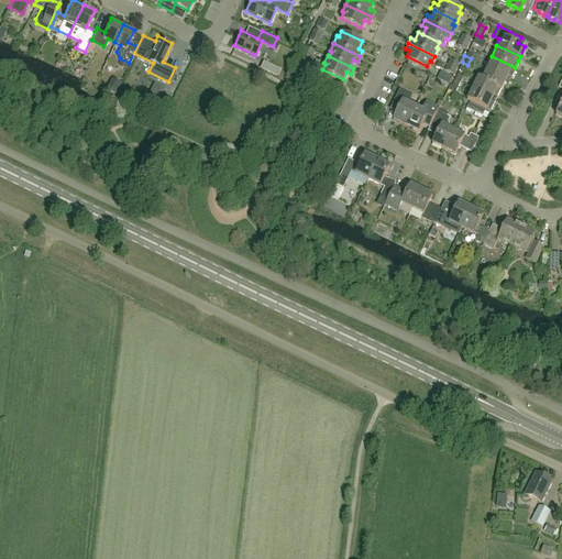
[(486,66),(509,77),(515,67),(492,56),(486,66)]
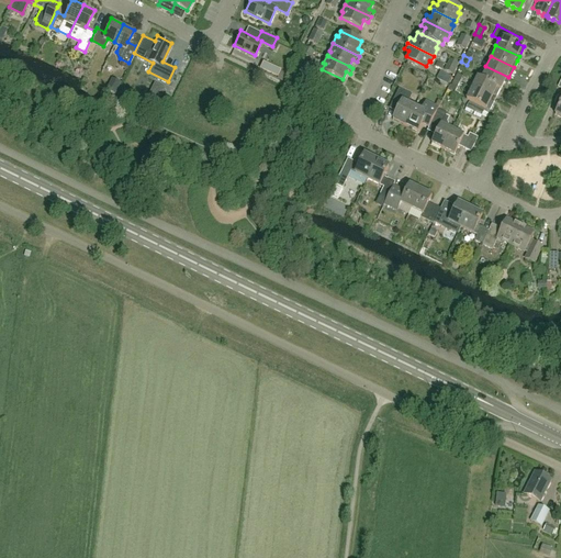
[(508,77),(485,66),(480,77),(496,85),(495,85),(498,87),(500,87),(503,80),(506,81),(508,77)]
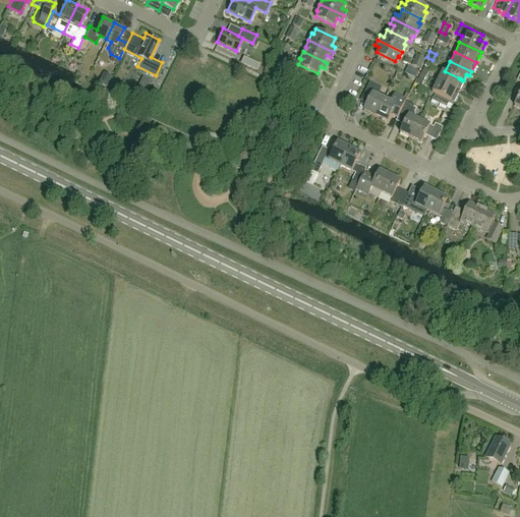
[(420,71),(425,73),(428,67),(423,65),(420,71)]
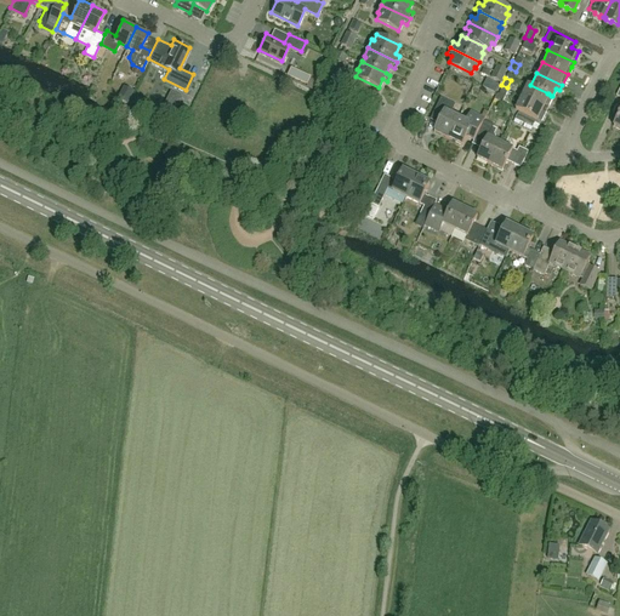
[(551,96),(547,93),(549,93),(530,85),(527,83),(521,95),(546,107),(549,103),(551,96)]
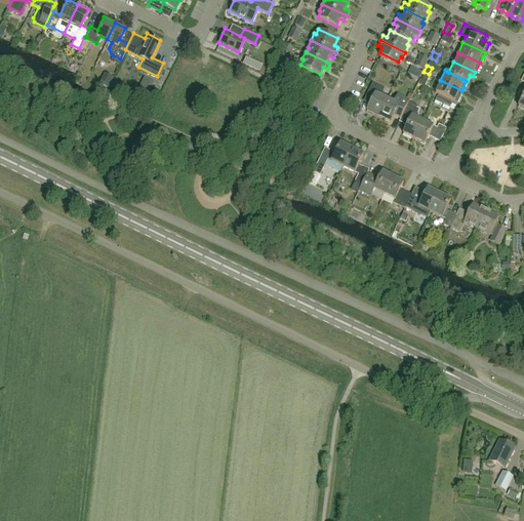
[(111,75),(104,71),(99,80),(107,84),(111,75)]
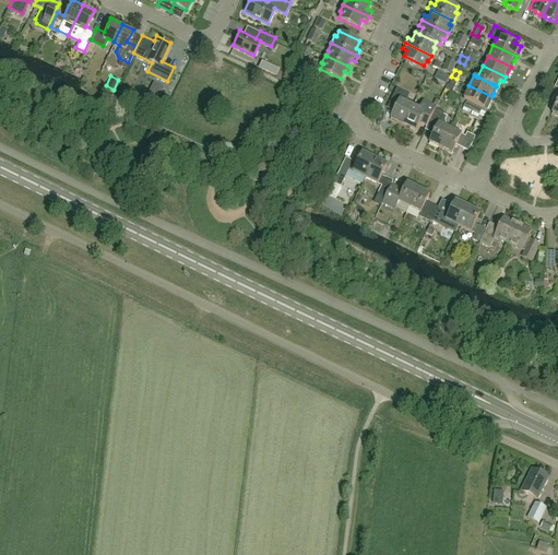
[(444,85),(451,89),(456,79),(451,77),(448,82),(447,81),(444,85)]
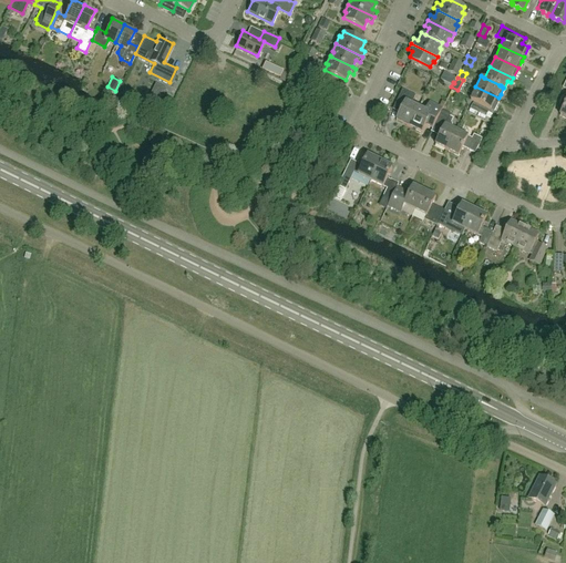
[(395,118),(408,124),(418,105),(411,102),(414,93),(402,86),(394,102),(401,105),(395,118)]
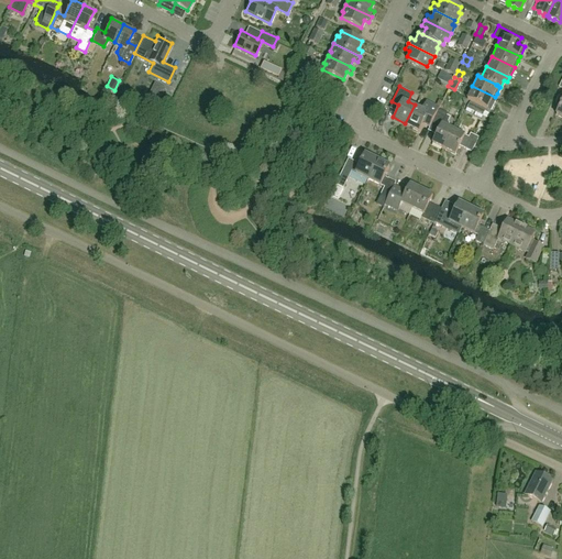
[(489,108),(495,97),(472,86),(466,97),(489,108)]
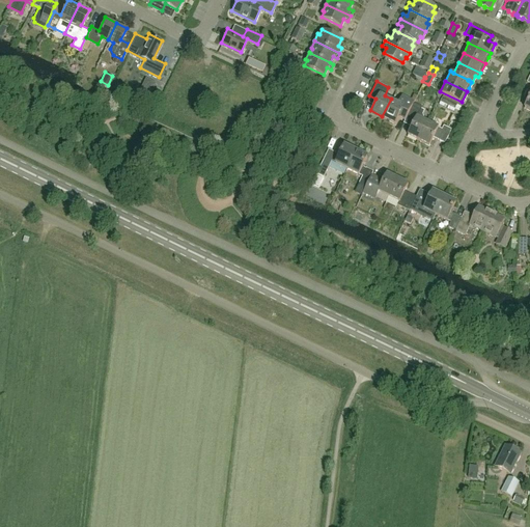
[(391,99),(382,116),(394,122),(397,115),(405,118),(405,117),(407,113),(412,103),(414,100),(401,93),(397,102),(391,99)]
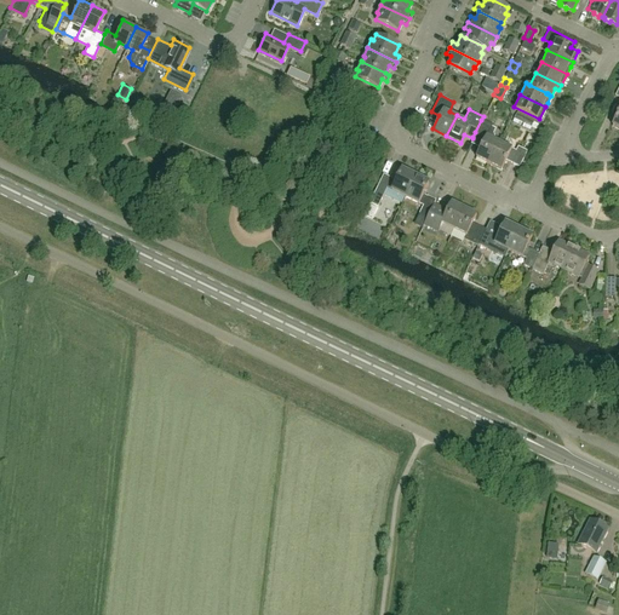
[(536,126),(538,121),(516,110),(514,116),(536,126)]
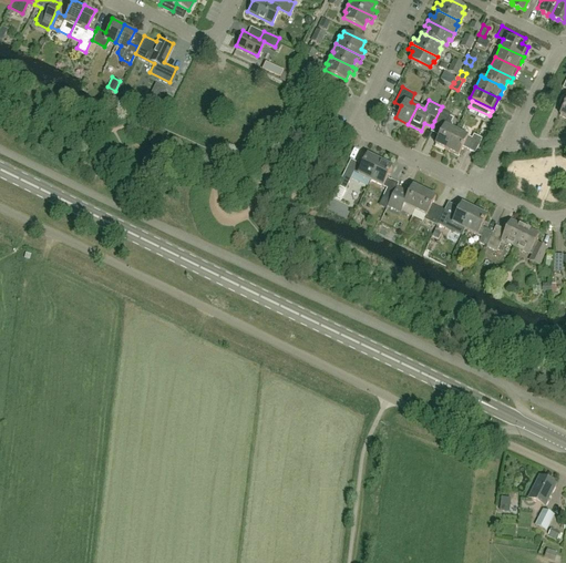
[(450,120),(452,115),(440,110),(434,121),(432,125),(441,129),(434,142),(446,147),(455,128),(450,125),(451,122),(450,120)]
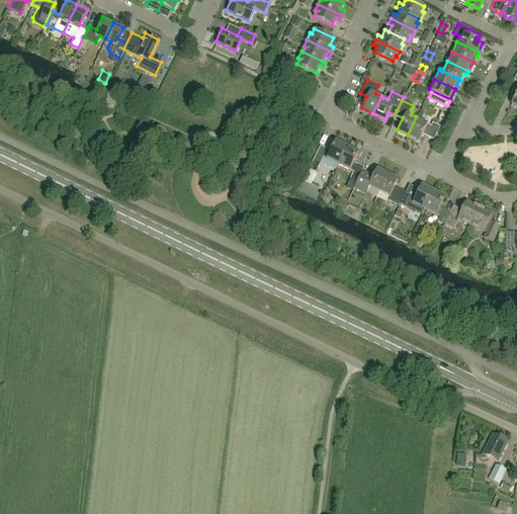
[(416,116),(408,135),(418,140),(422,132),(433,138),(439,124),(431,120),(430,123),(416,116)]
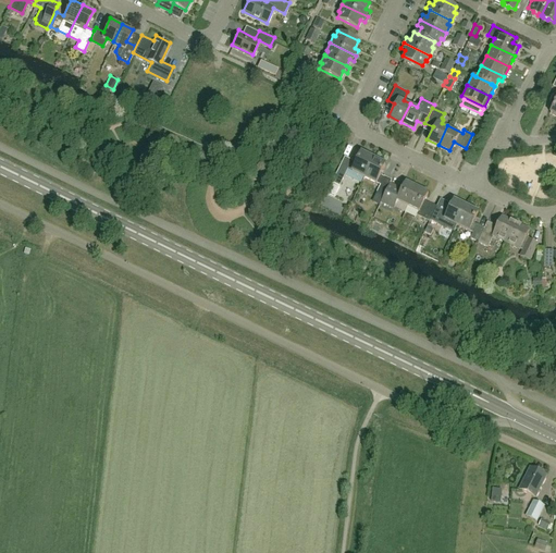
[(344,155),(331,180),(326,189),(333,193),(338,183),(346,167),(350,168),(350,169),(362,174),(371,156),(359,150),(355,160),(350,159),(350,158),(344,155)]
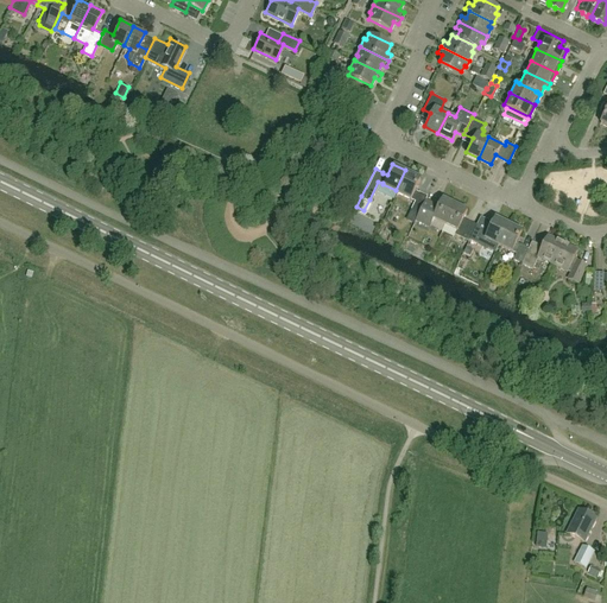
[(410,207),(418,210),(427,194),(418,190),(417,190),(413,188),(419,177),(405,170),(396,190),(409,197),(409,196),(413,198),(410,207)]
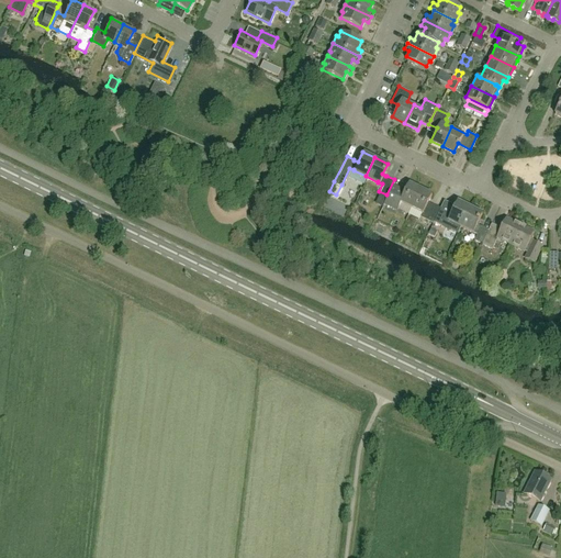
[(400,200),(411,205),(419,187),(408,181),(405,189),(393,182),(383,202),(395,208),(400,200)]
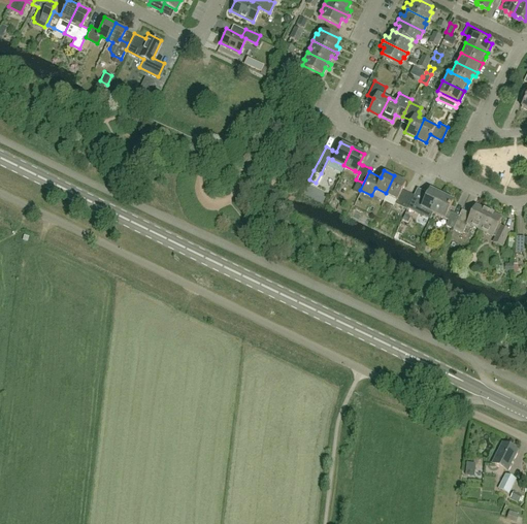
[(404,181),(394,175),(386,193),(395,198),(394,201),(406,207),(406,206),(413,193),(401,188),(404,181)]
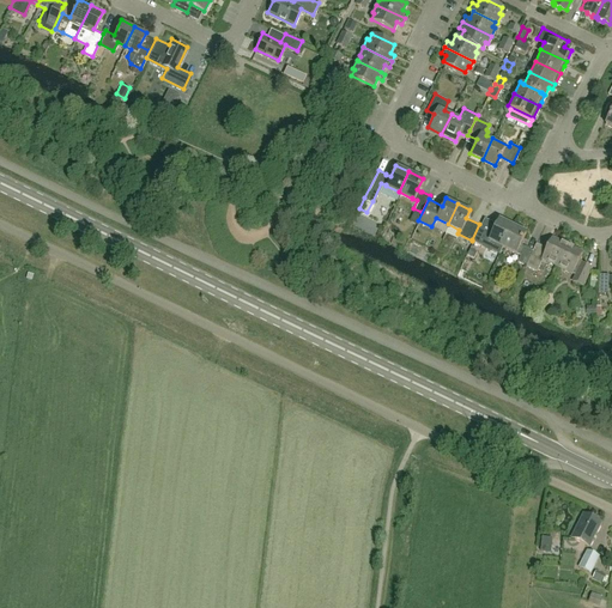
[(488,238),(502,245),(511,224),(498,218),(492,230),(488,228),(488,226),(480,223),(479,224),(472,239),(480,243),(484,236),(488,237),(488,238)]
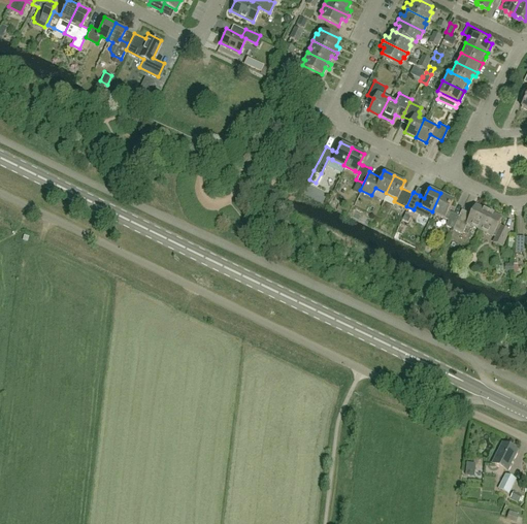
[(452,199),(440,193),(432,211),(442,217),(443,216),(448,218),(445,223),(452,227),(458,214),(451,209),(451,210),(447,208),(452,199)]
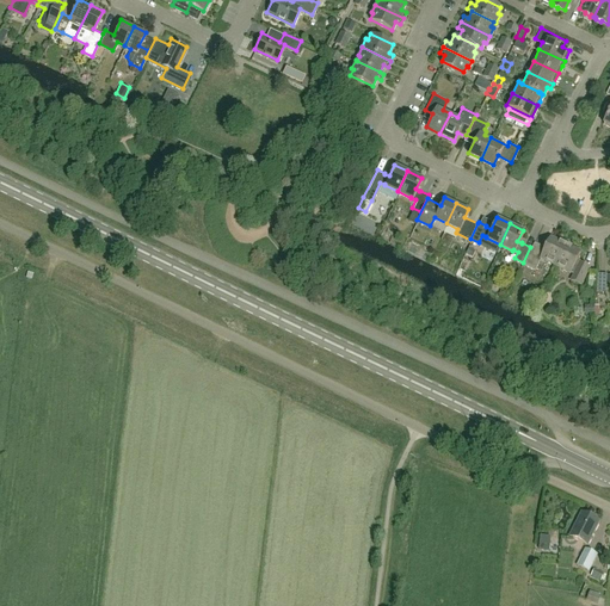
[(531,245),(530,247),(523,263),(534,267),(540,255),(554,263),(565,242),(549,235),(542,249),(531,245)]
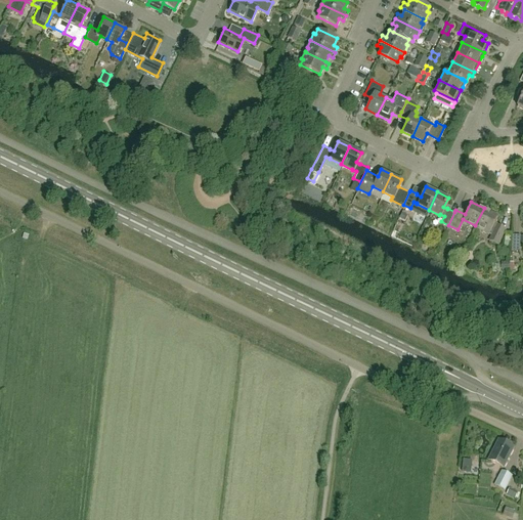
[(496,214),(484,208),(475,225),(490,233),(488,239),(496,243),(505,227),(493,221),(496,214)]
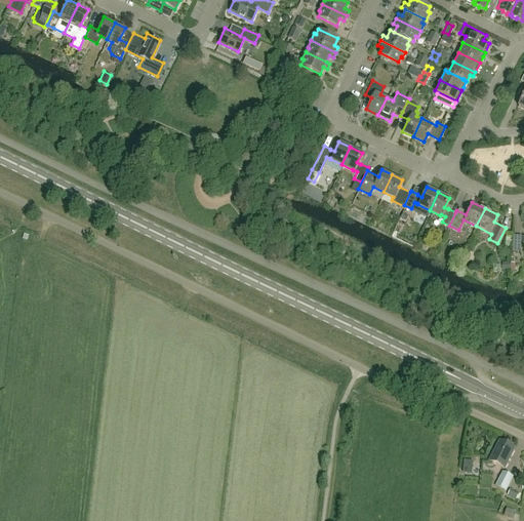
[(513,232),(512,247),(520,248),(520,243),(521,232),(513,232)]
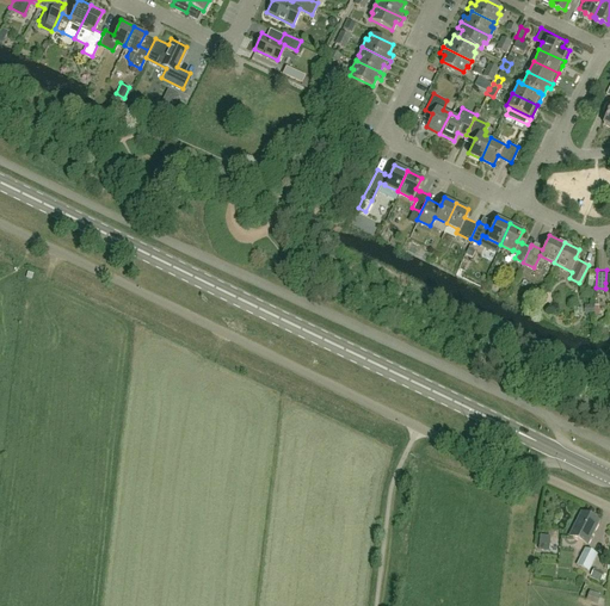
[(580,509),(568,533),(586,542),(598,518),(580,509)]
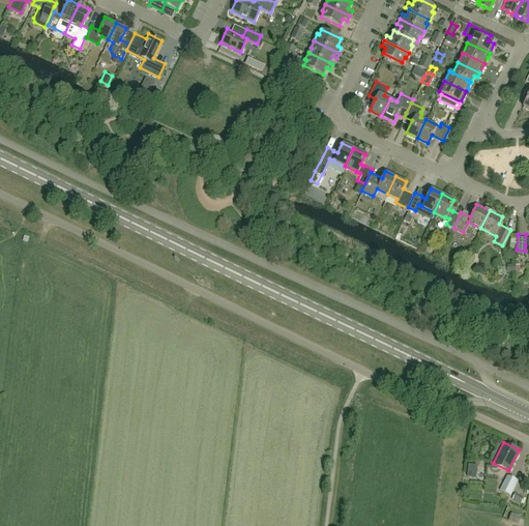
[(476,461),(467,460),(466,473),(475,474),(476,461)]
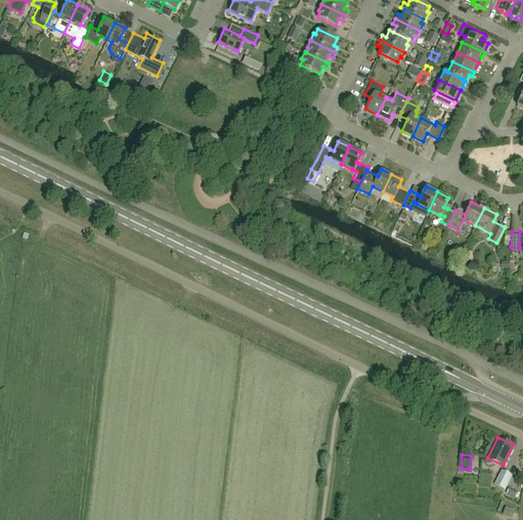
[(494,482),(504,487),(511,473),(500,469),(494,482)]
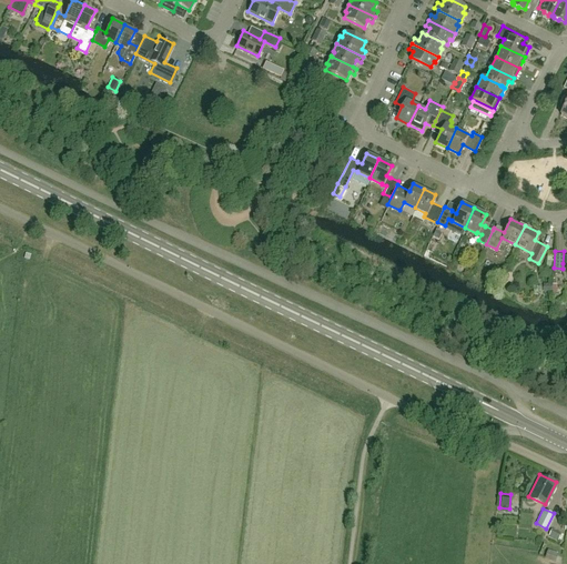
[(552,525),(548,533),(557,537),(562,531),(552,525)]
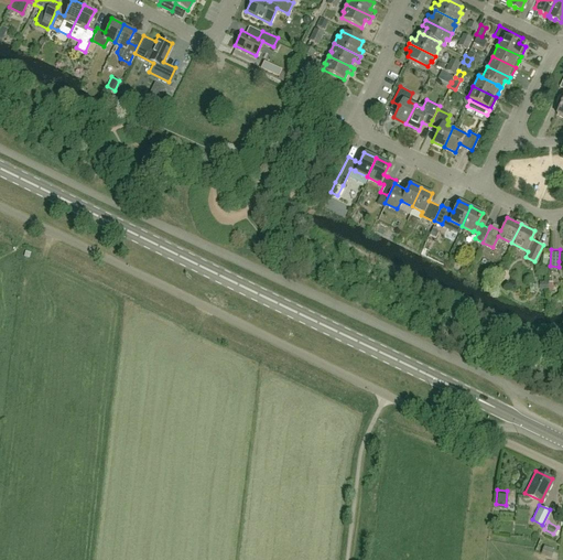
[(553,545),(543,541),(540,549),(551,553),(553,545)]
